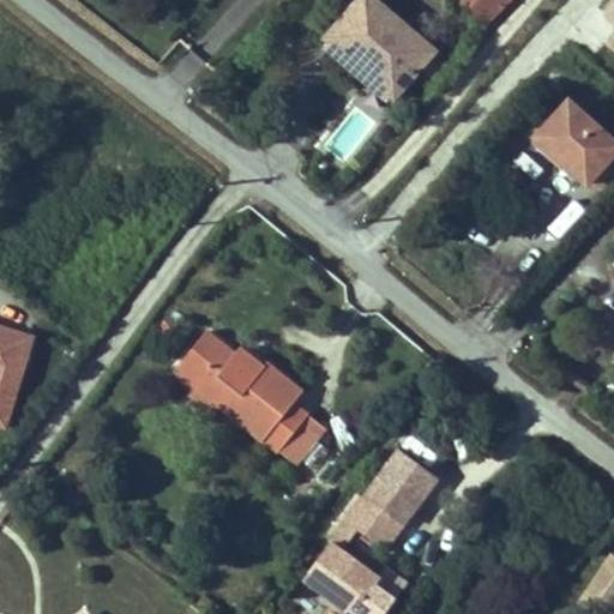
[(393,95),(433,49),(375,0),(357,0),(325,37),(356,64),(353,68),(383,95),(387,90),(393,95)]
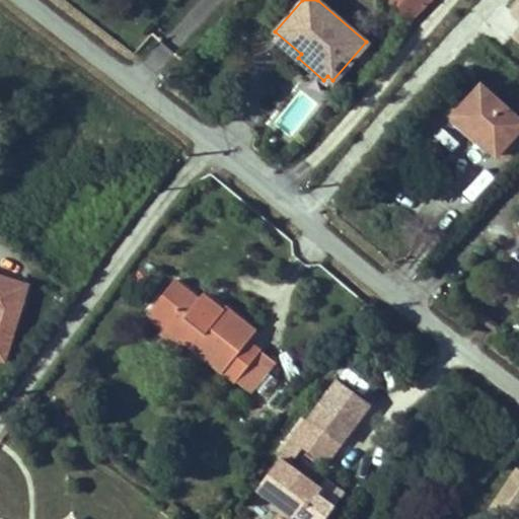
[(427,4),(423,0),(422,0),(386,0),(409,22),(427,4)]
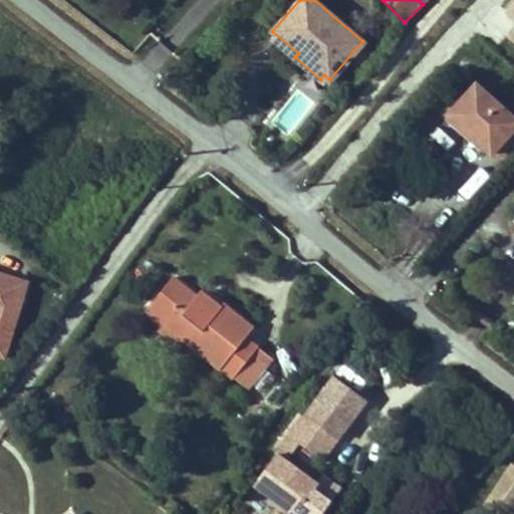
[(513,20),(513,22),(504,38),(513,44),(513,2),(506,15),(513,20)]
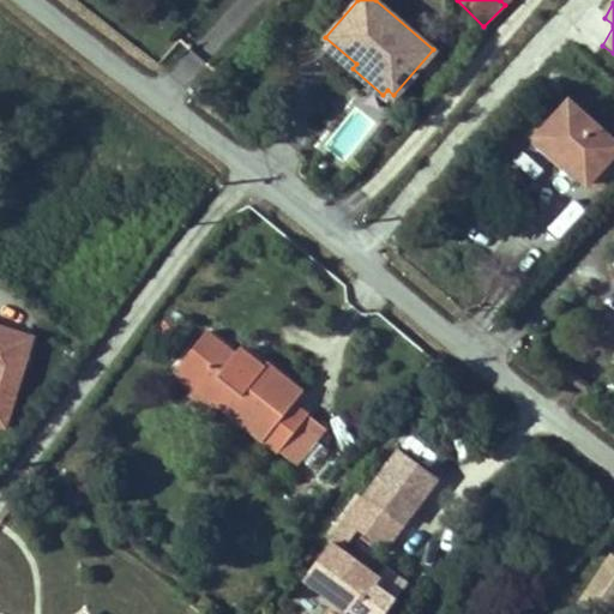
[(613,145),(566,102),(539,133),(545,139),(540,144),(584,185),(613,150),(613,145)]
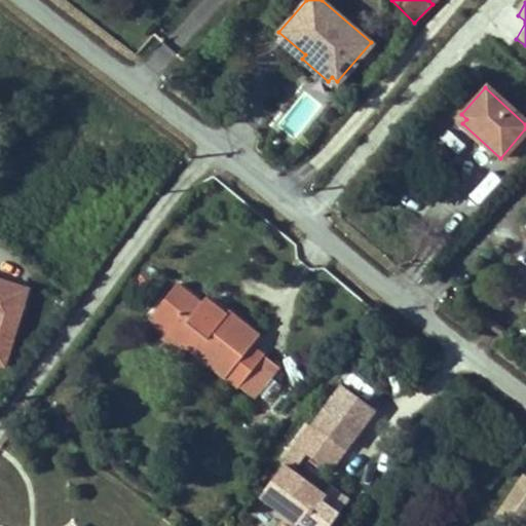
[(457,118),(462,123),(466,119),(461,114),(457,118)]
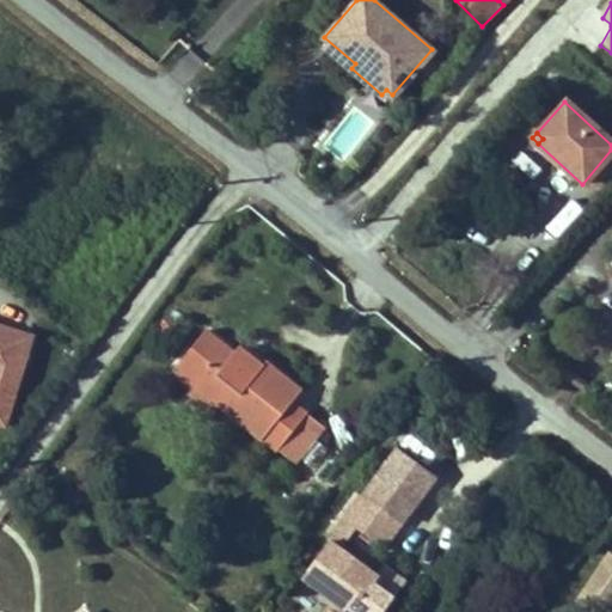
[(0,427),(10,430),(37,336),(0,324),(0,427)]
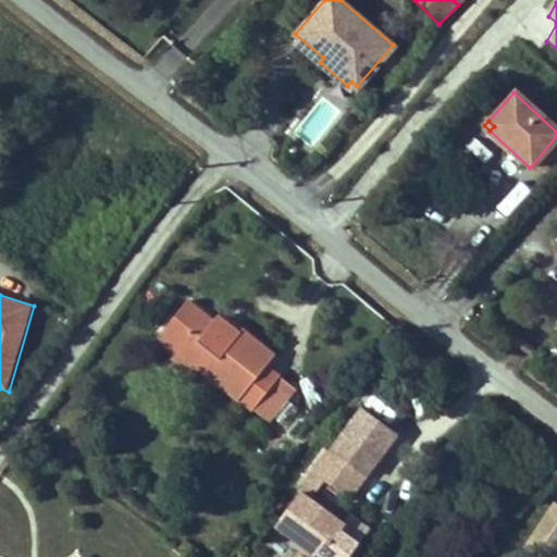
[(200,368),(251,409),(280,375),(267,366),(274,355),(245,330),(242,332),(237,337),(215,320),(189,299),(171,322),(163,333),(158,338),(175,353),(163,367),(186,385),(200,368)]
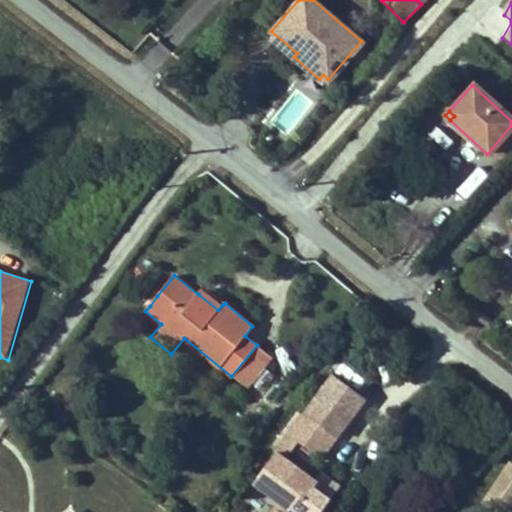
[(218,310),(222,305),(202,289),(198,294),(218,310)]
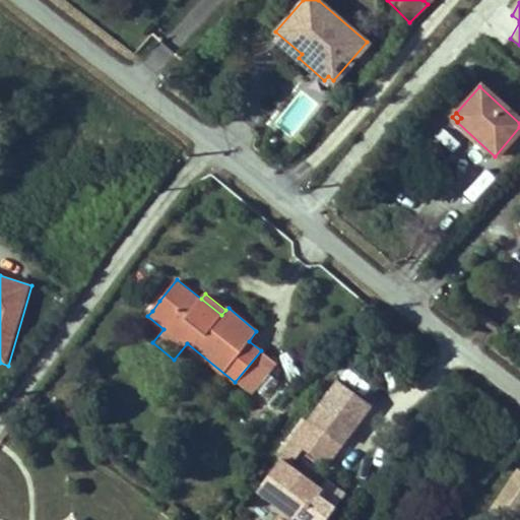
[(152,311),(159,301),(155,297),(146,307),(152,311)]
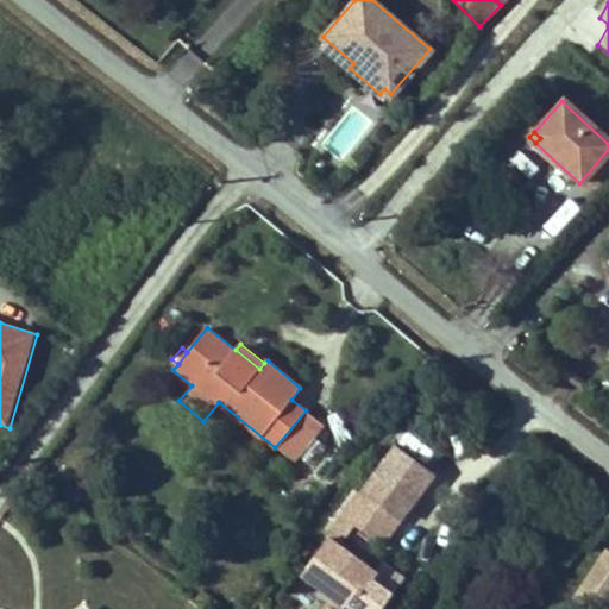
[(275,447),(293,460),(322,425),(306,410),(275,447)]
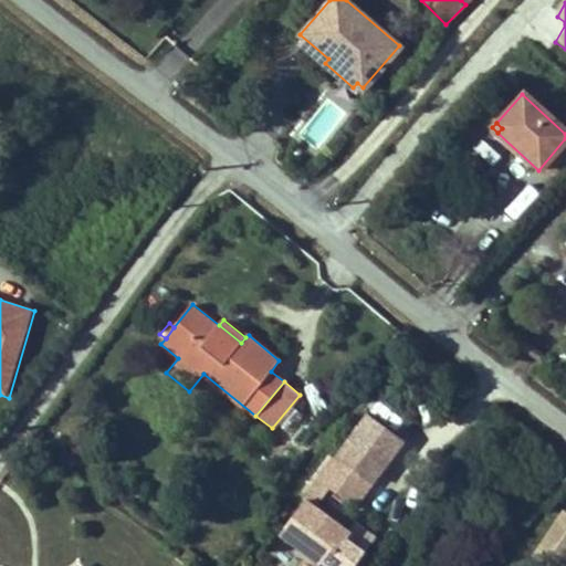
[(373,482),(337,454),(281,533),(326,565),(352,534),(316,509),(332,488),(356,505),(373,482)]
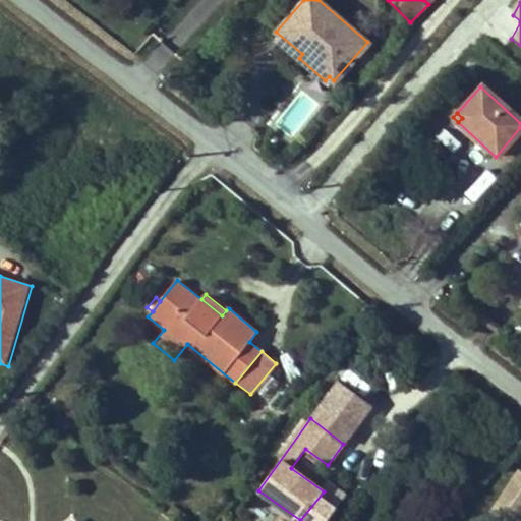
[(520,512),(520,473),(513,471),(500,505),(520,512)]
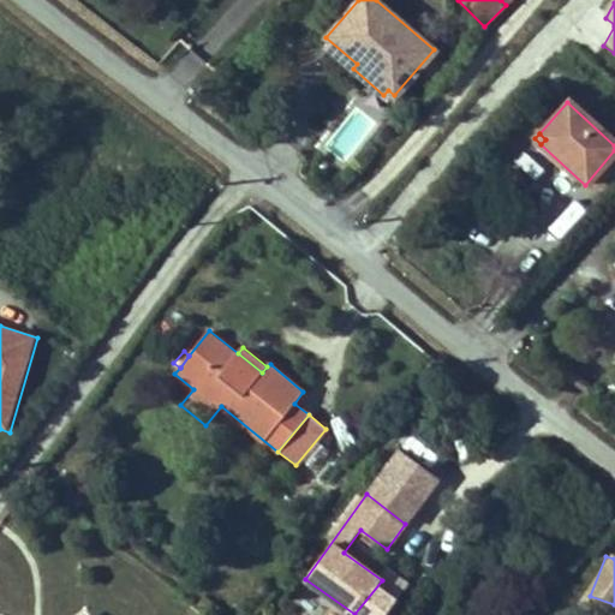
[(398,601),(408,584),(390,572),(380,589),(398,601)]
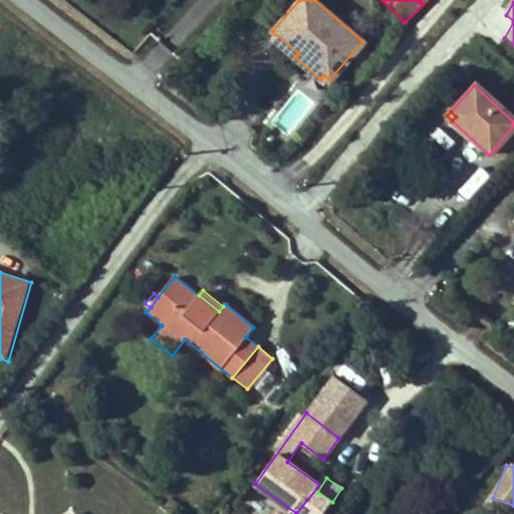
[(513,513),(513,504),(492,504),(491,513),(513,513)]
